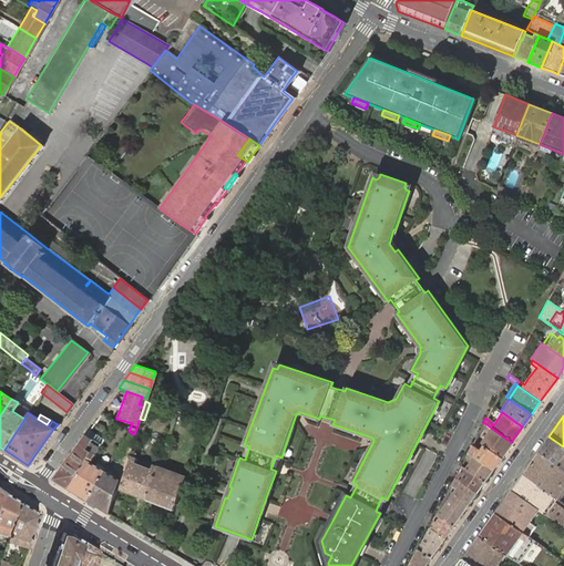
[(511,442),(483,422),(481,426),(488,431),(482,440),(477,435),(474,440),(482,444),(500,458),(511,442)]
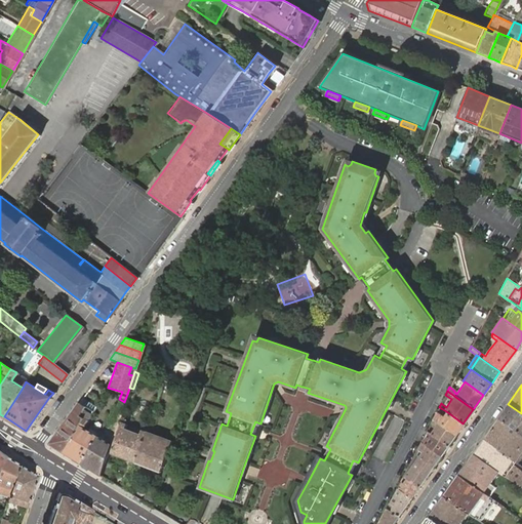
[(451,399),(445,395),(441,403),(446,407),(451,399)]
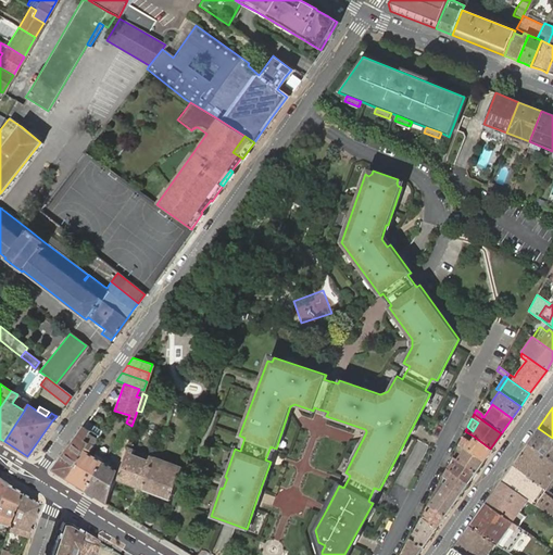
[(84,425),(83,426),(98,434),(100,430),(85,421),(84,425)]
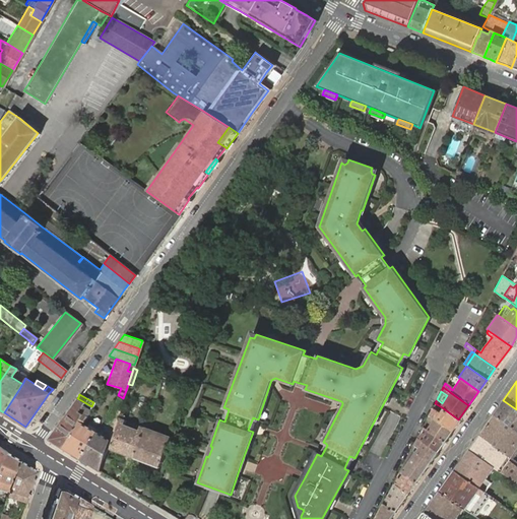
[(48,440),(61,448),(79,418),(83,420),(85,416),(89,410),(91,406),(77,398),(48,439),(48,440)]
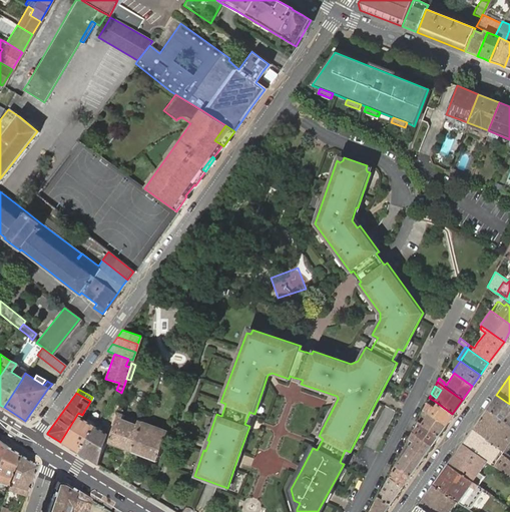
[(509,404),(496,395),(487,409),(509,425),(509,404)]
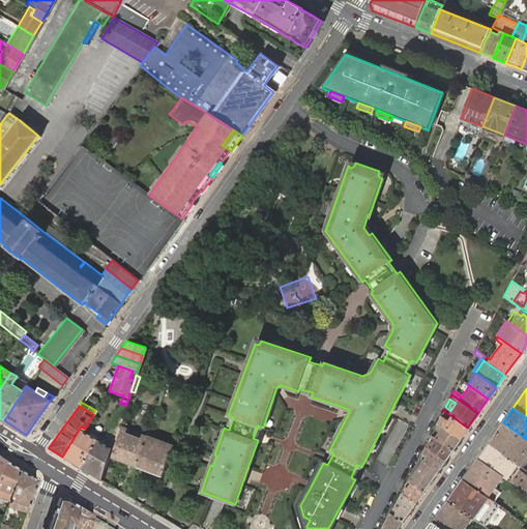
[(450,415),(443,411),(440,415),(447,420),(450,415)]
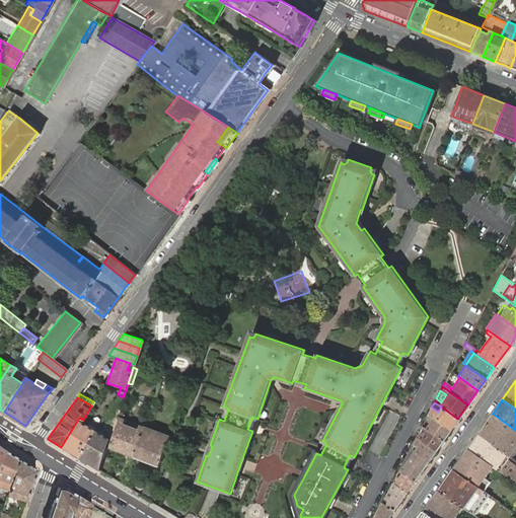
[(438,412),(431,407),(428,414),(450,430),(457,419),(441,407),(438,412)]
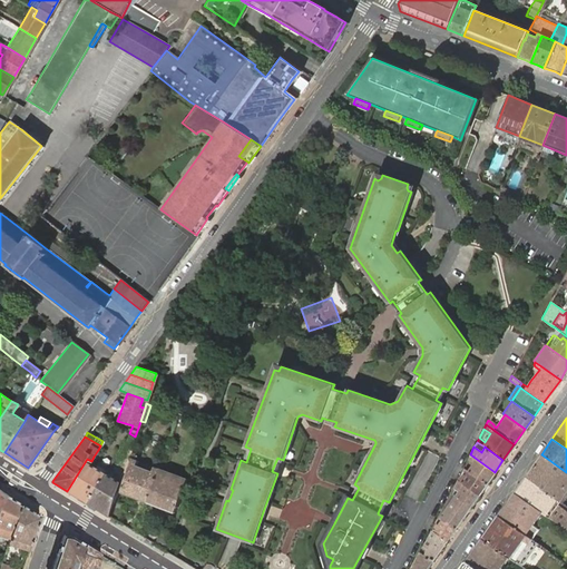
[(495,472),(470,454),(468,458),(475,462),(468,471),(486,483),(495,472)]
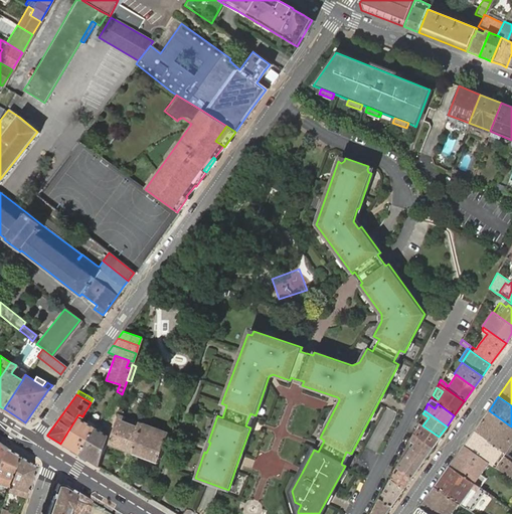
[(489,410),(474,432),(497,447),(501,450),(506,454),(511,444),(511,426),(489,410)]
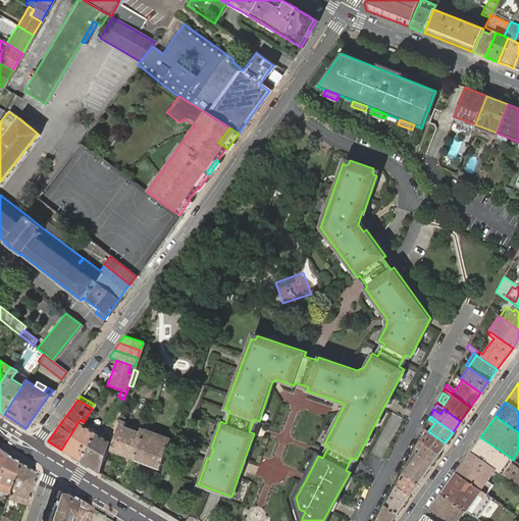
[(133,459),(144,428),(140,427),(139,431),(123,425),(124,421),(119,419),(109,451),(116,453),(119,454),(121,455),(123,456),(133,459)]
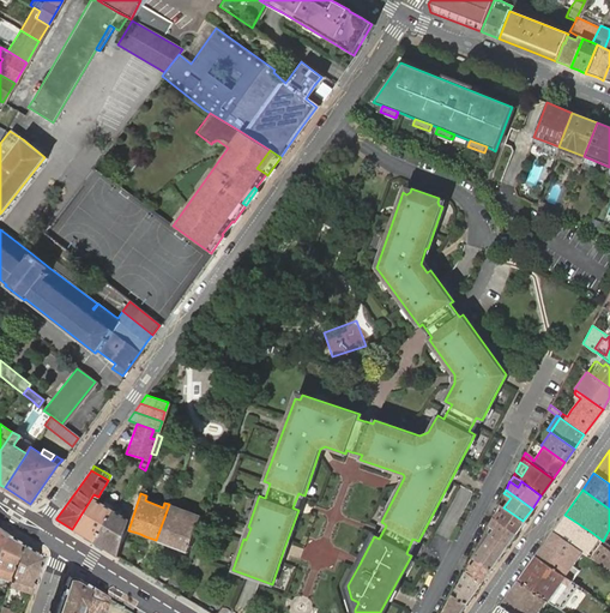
[(511,498),(503,493),(499,503),(503,508),(511,498)]
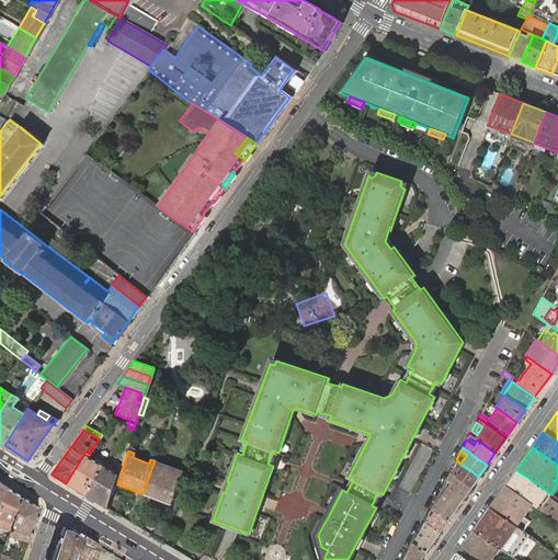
[(66,483),(84,495),(102,467),(103,465),(105,461),(95,456),(92,461),(88,458),(90,454),(86,452),(66,483)]
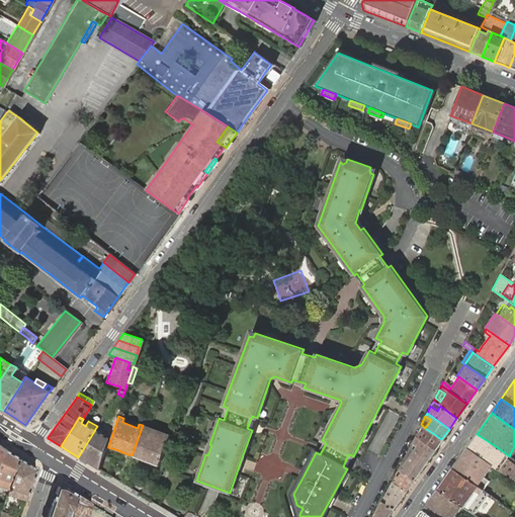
[(425,428),(421,424),(420,425),(417,432),(415,436),(435,449),(441,439),(425,428)]
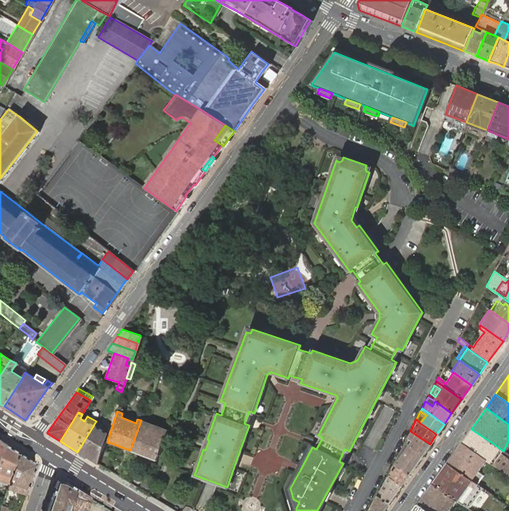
[(146,422),(141,420),(130,450),(138,453),(140,454),(142,455),(145,456),(155,460),(166,430),(162,428),(161,432),(144,426),(146,422)]
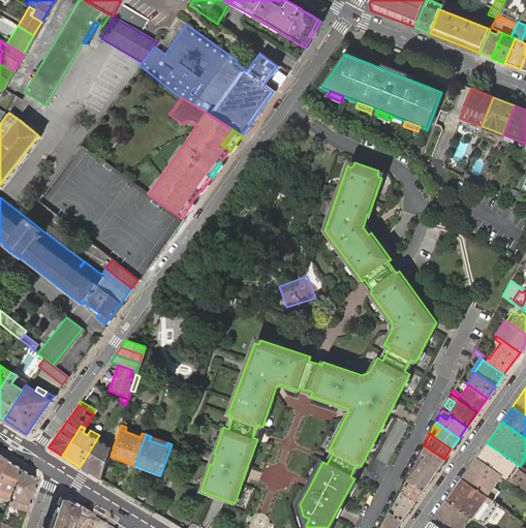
[(166,446),(167,442),(151,436),(149,440),(166,446)]
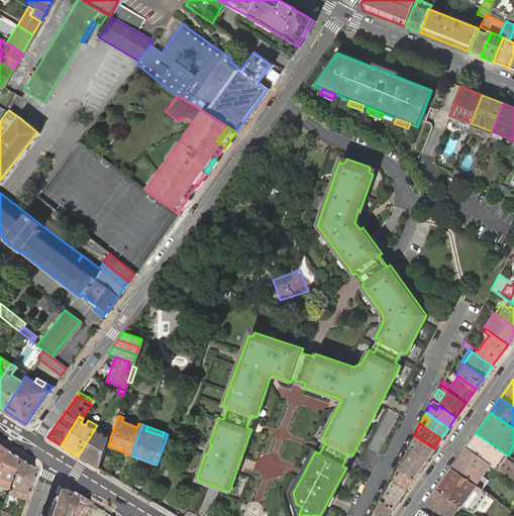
[(78,456),(98,468),(103,453),(105,447),(107,438),(102,435),(103,433),(95,428),(94,430),(78,456)]
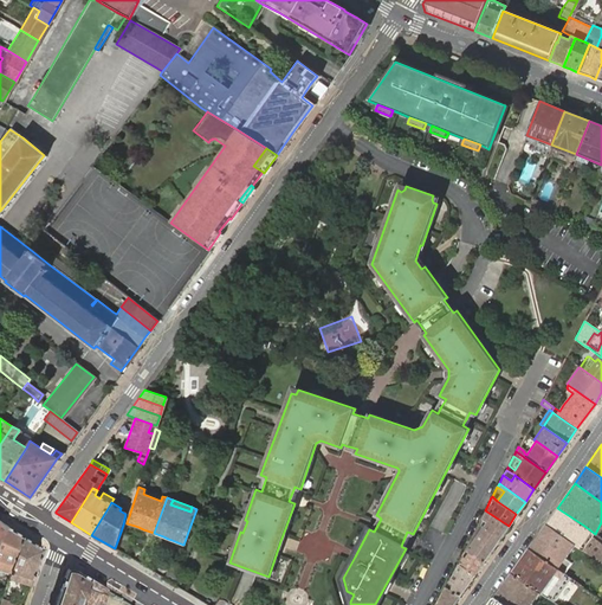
[(551,516),(545,525),(574,544),(576,546),(577,547),(584,552),(601,564),(601,561),(601,545),(587,533),(589,529),(584,526),(557,508),(551,516)]
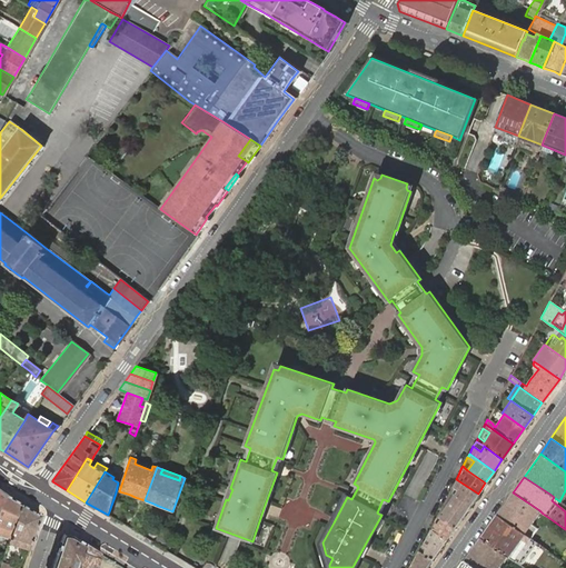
[(478,494),(456,479),(455,480),(452,487),(457,490),(454,495),(455,496),(469,506),(478,494)]
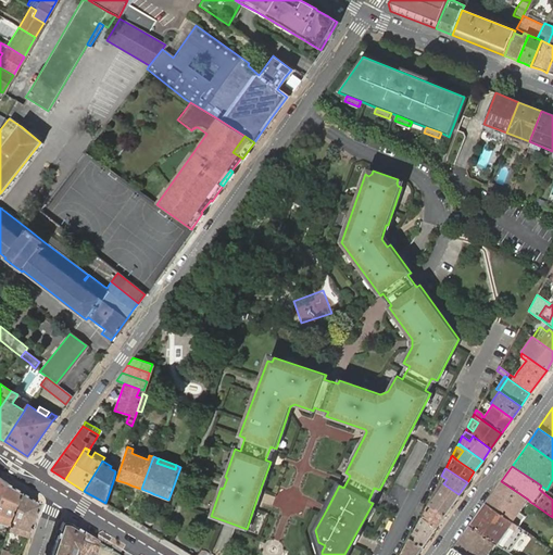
[(501,481),(486,503),(511,520),(516,525),(524,515),(518,512),(527,499),(501,481)]
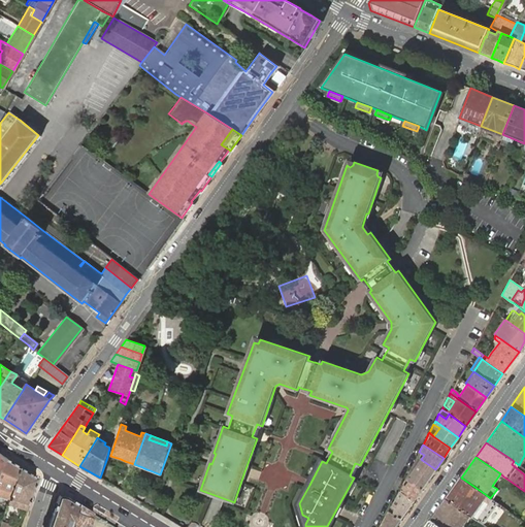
[(17,467),(1,458),(0,460),(0,495),(6,497),(17,467)]
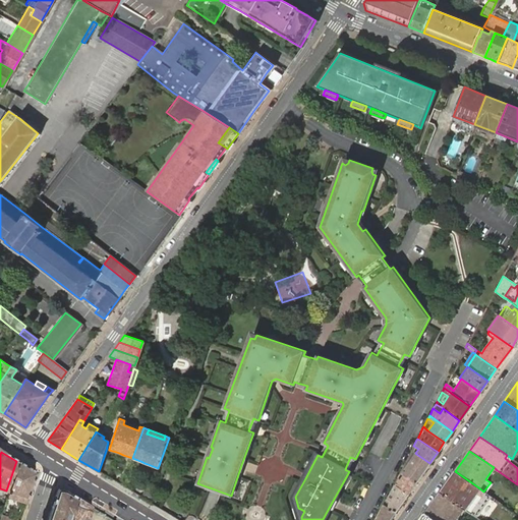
[(410,462),(407,459),(405,461),(409,464),(402,473),(403,474),(415,482),(429,463),(416,454),(410,462)]
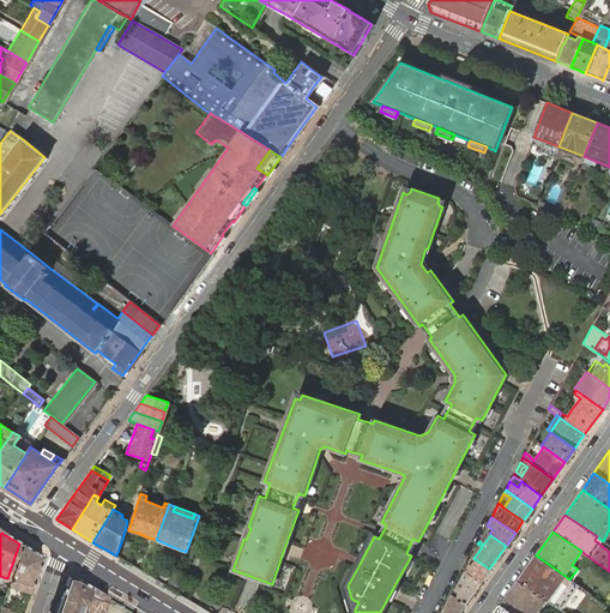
[(116,556),(125,562),(132,541),(125,539),(122,539),(116,556)]
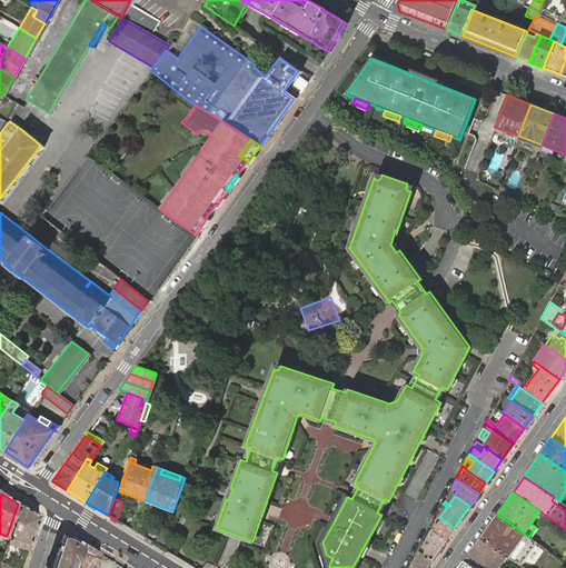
[(37,515),(18,504),(7,536),(5,541),(26,548),(37,515)]
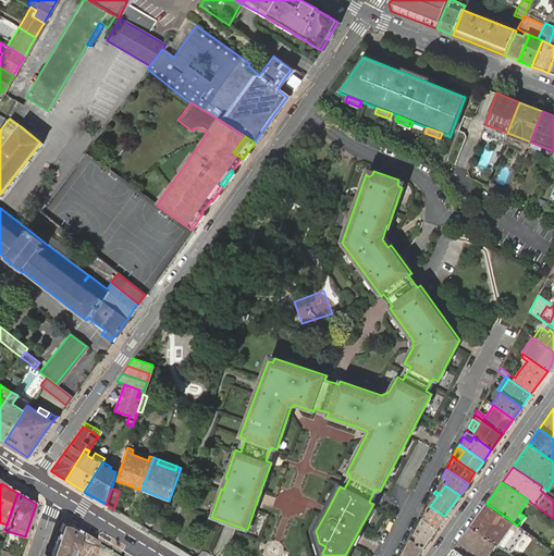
[(487,504),(470,527),(495,544),(497,545),(511,528),(515,531),(518,527),(517,526),(512,521),(487,504)]
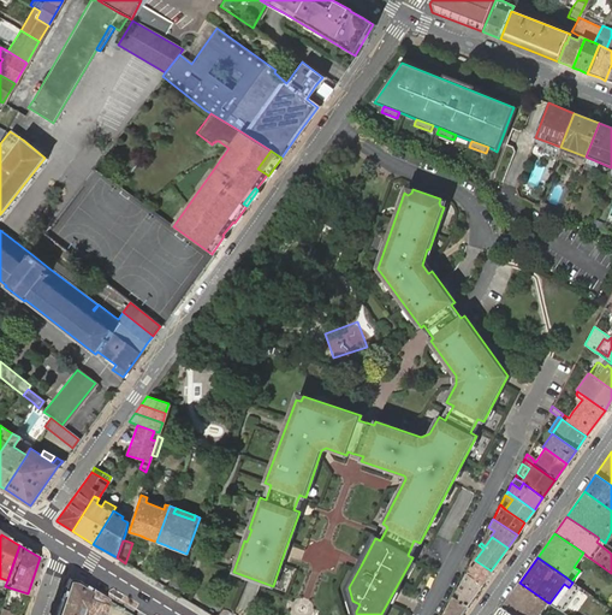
[(471,567),(469,565),(465,573),(482,584),(491,571),(476,561),(471,567)]
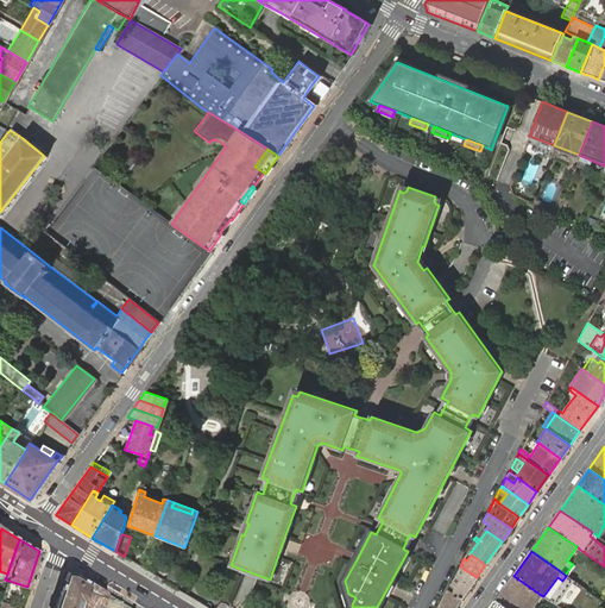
[(477,577),(460,566),(447,589),(461,599),(477,577)]
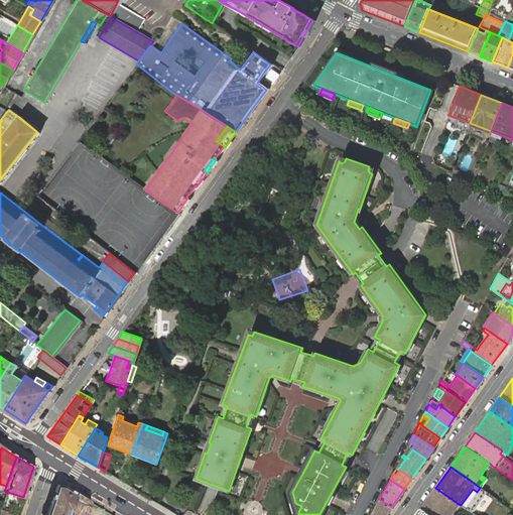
[(53,484),(42,514),(66,514),(75,493),(65,487),(61,485),(60,485),(59,484),(56,484),(55,484),(53,484)]
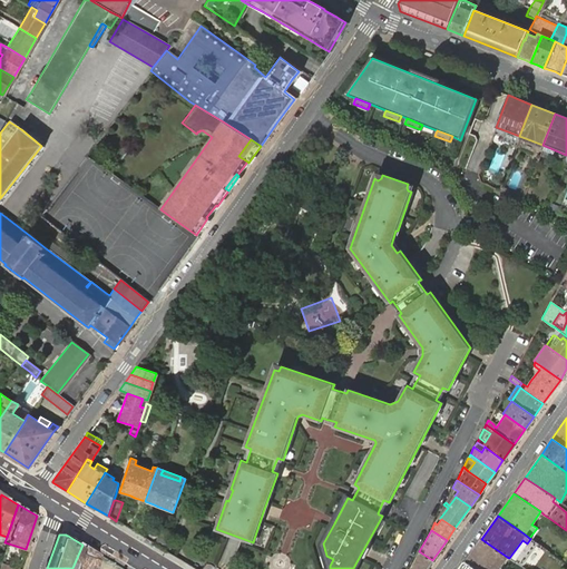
[(481,539),(466,561),(476,568),(499,568),(501,567),(500,567),(507,557),(481,539)]
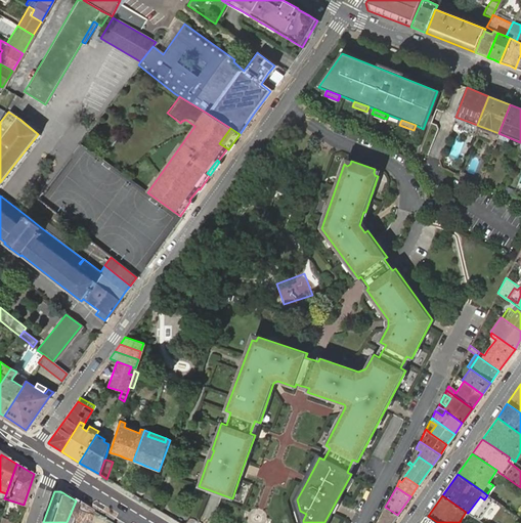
[(90,509),(76,500),(67,522),(84,522),(88,513),(90,509)]
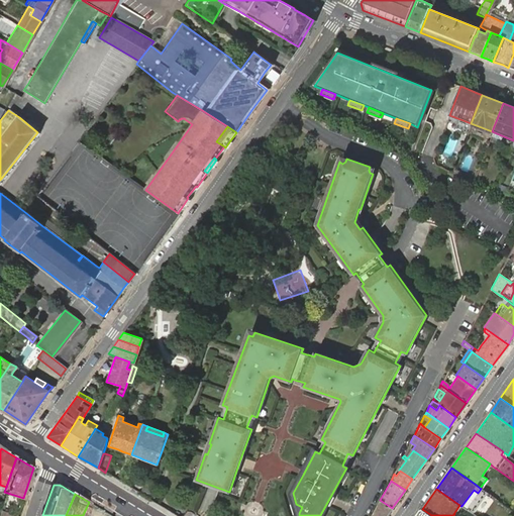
[(386,515),(392,508),(380,500),(372,515),(386,515)]
